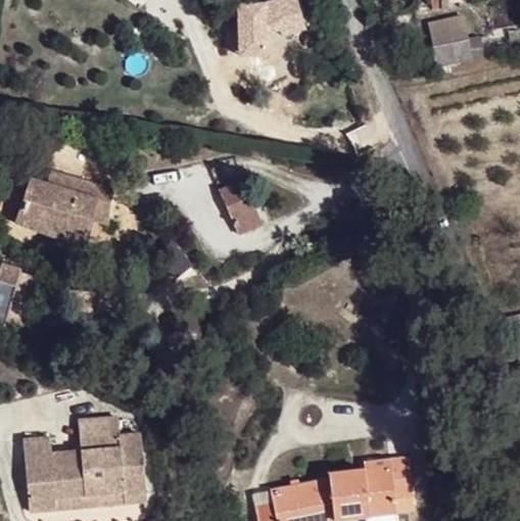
[(428,44),(432,64),(480,55),(477,34),(428,44)]
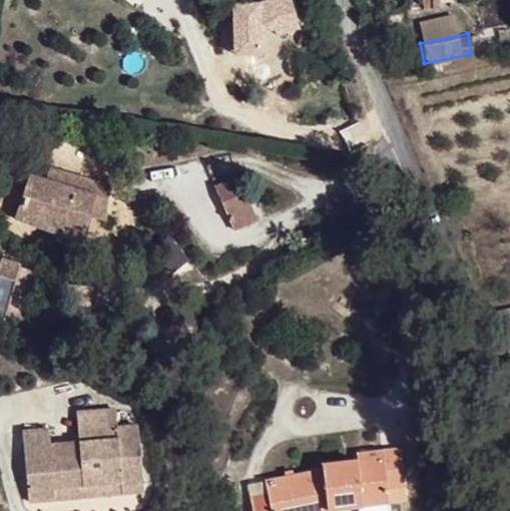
[(64,235),(80,239),(88,216),(104,218),(105,197),(109,183),(48,163),(44,177),(29,172),(14,215),(64,235)]
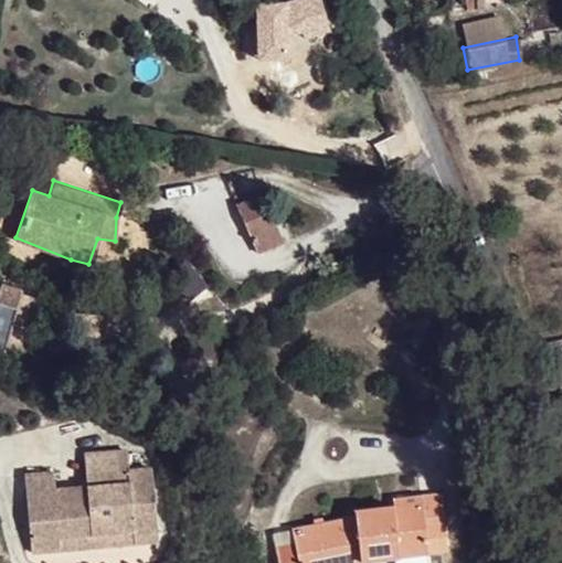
[(260,192),(237,204),(255,251),(279,241),(260,192)]
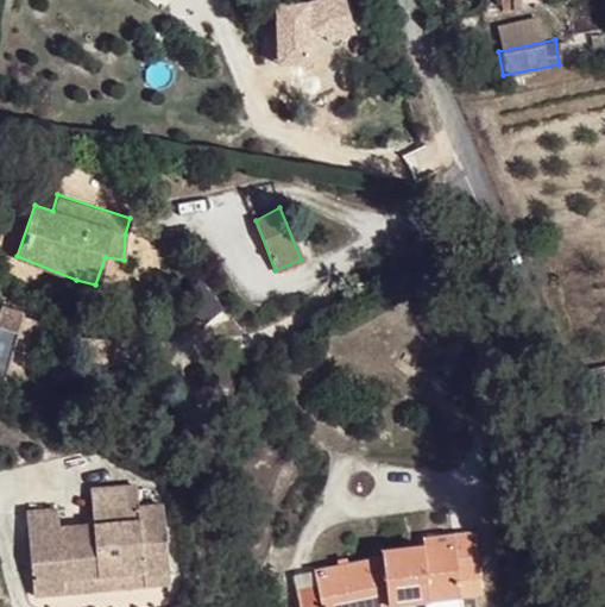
[(14,310),(0,305),(0,325),(8,327),(14,310)]
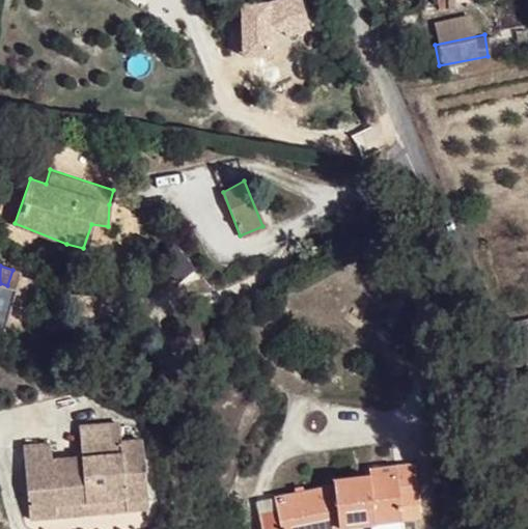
[(56,443),(27,444),(29,514),(58,514),(57,502),(127,499),(128,512),(150,512),(147,444),(127,444),(127,425),(115,426),(115,445),(87,446),(86,460),(56,461),(56,443)]
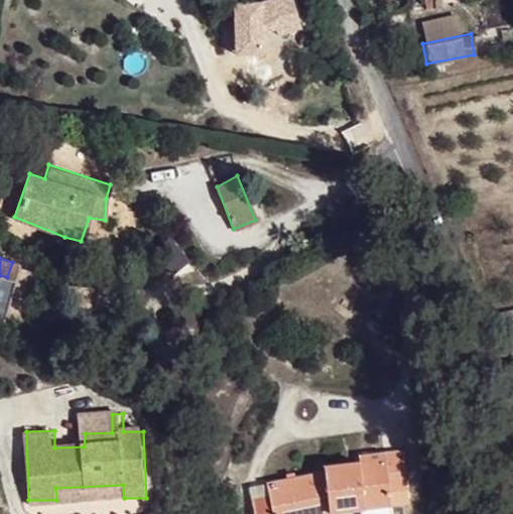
[(112,414),(84,414),(85,433),(112,432),(112,414)]
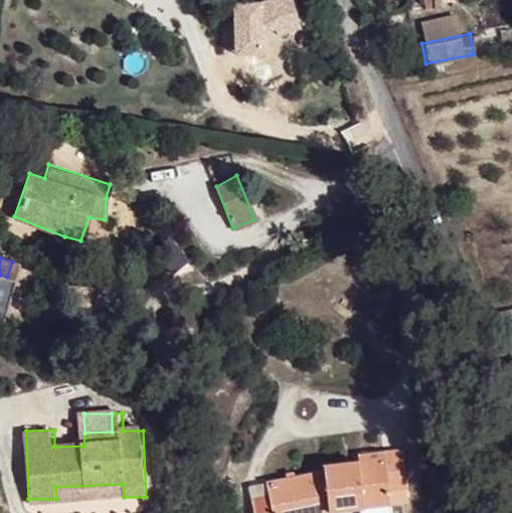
[(399,449),(380,451),(381,458),(357,460),(322,464),(323,471),(266,481),(268,495),(249,498),(252,512),(327,512),(328,508),(386,504),(385,490),(404,489),(399,449)]
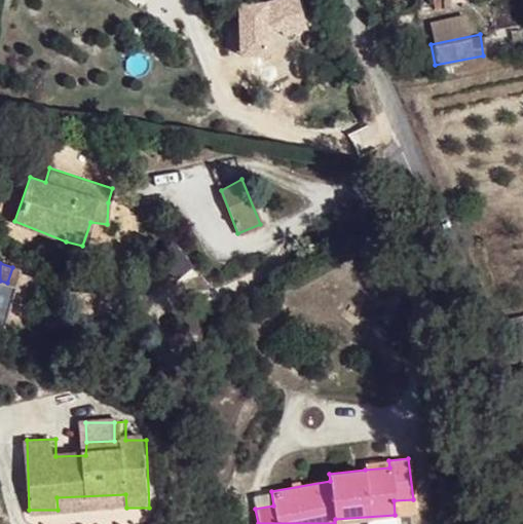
[(389,468),(388,460),(364,462),(365,470),(389,468)]
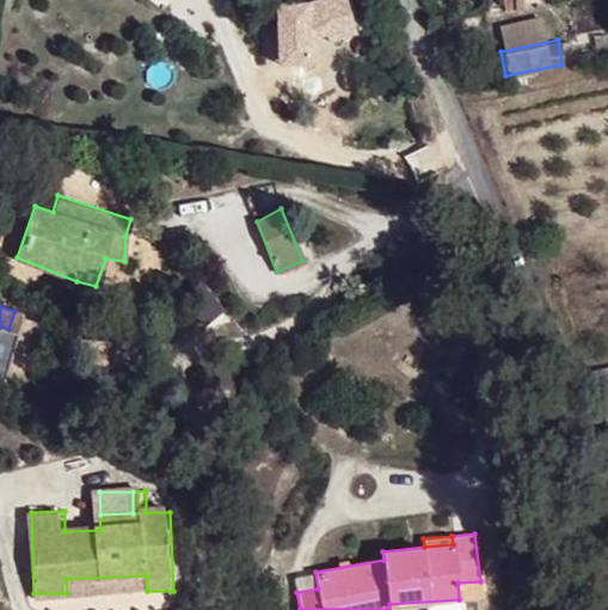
[(318,589),(315,572),(292,577),(293,592),(296,592),(318,589)]
